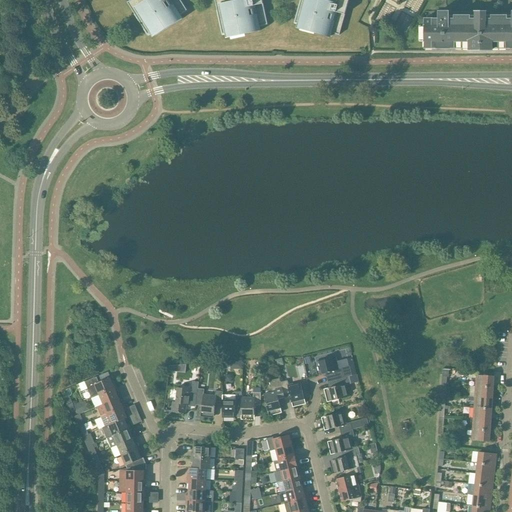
[(187,11),(180,0),(132,0),(129,3),(128,3),(149,35),(163,26),(164,26),(165,27),(166,27),(167,27),(168,27),(169,27),(169,26),(170,26),(170,25),(171,24),(171,23),(171,22),(170,21),(187,11)]
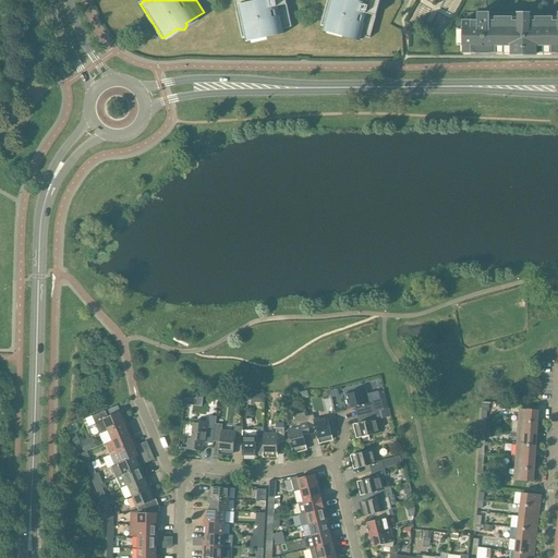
[(292,27),(286,0),(234,0),(243,38),(262,34),(263,35),(264,36),(265,36),(266,37),(267,37),(268,36),(269,36),(270,35),(270,34),(270,33),(270,32),(292,27)]
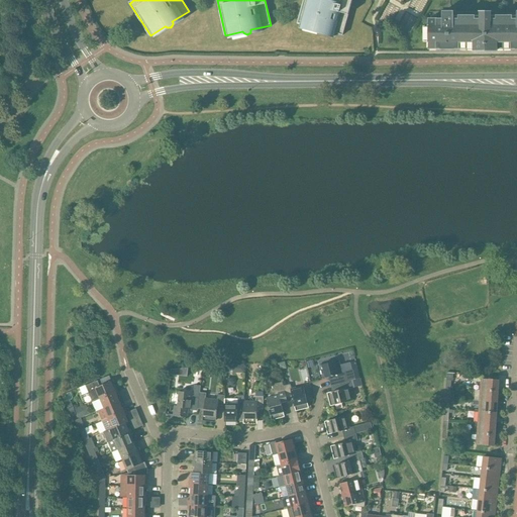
[(352,0),(304,0),(298,23),(315,28),(315,29),(316,29),(316,30),(316,31),(317,32),(318,32),(319,33),(320,33),(321,33),(321,32),(322,32),(323,31),(324,30),(343,35),(352,0)]
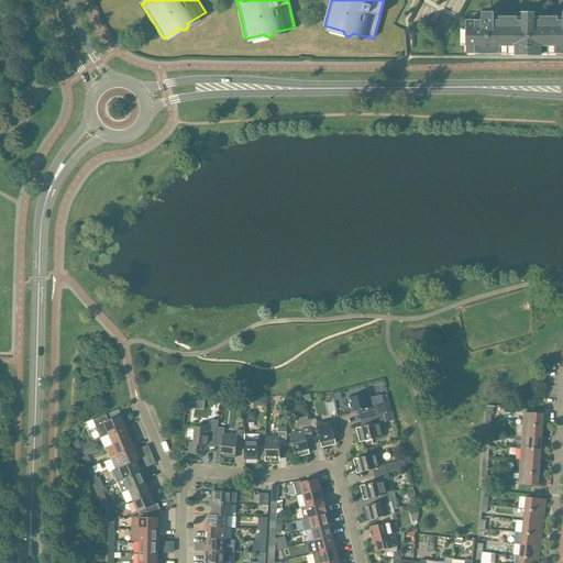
[(562,0),(533,0),(533,13),(530,13),(523,13),(494,13),(487,13),(483,13),(467,13),(467,21),(467,29),(462,29),(462,46),(467,46),(467,54),(467,55),(517,55),(517,56),(541,56),(541,55),(562,55),(562,0)]
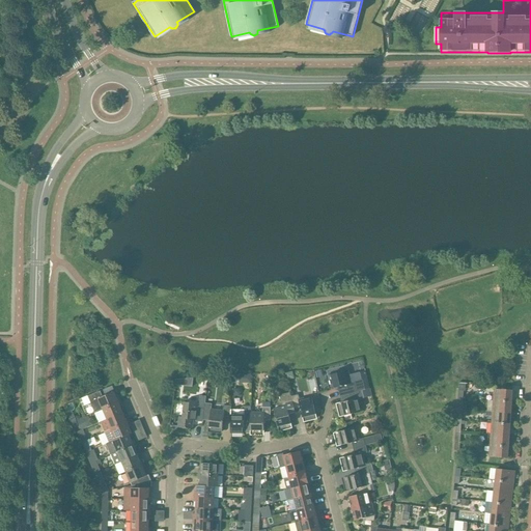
[(340,396),(350,394),(362,391),(365,390),(363,380),(352,383),(348,370),(328,375),(331,389),(338,387),(340,396)]
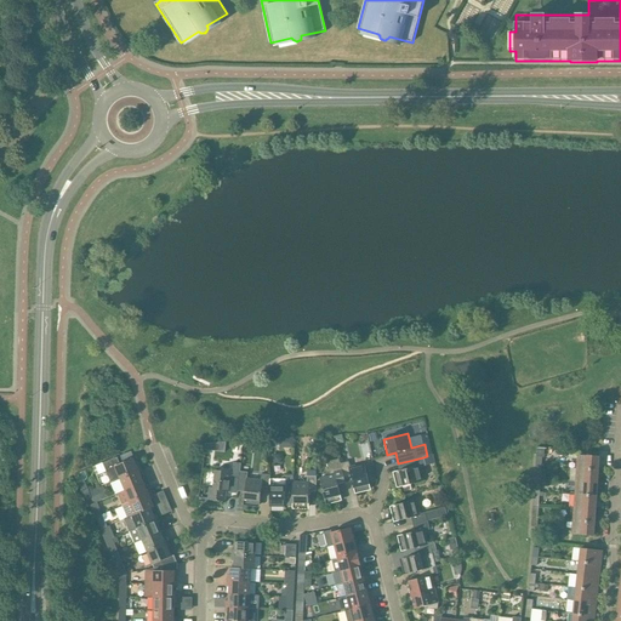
[(268,437),(269,448),(290,446),(290,437),(268,437)]
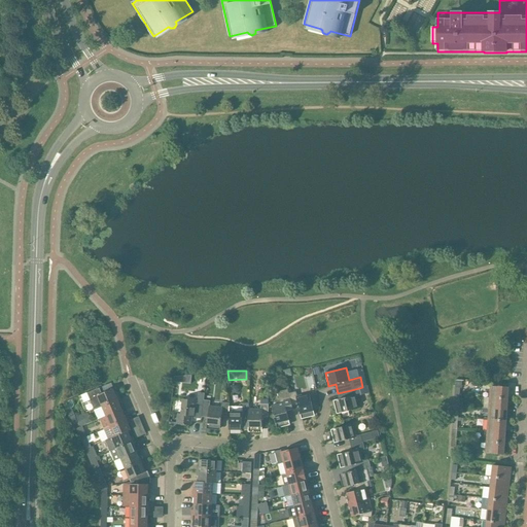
[(341,399),(336,400),(339,414),(359,409),(356,396),(361,395),(370,393),(367,386),(362,387),(359,388),(347,391),(340,393),(341,399)]
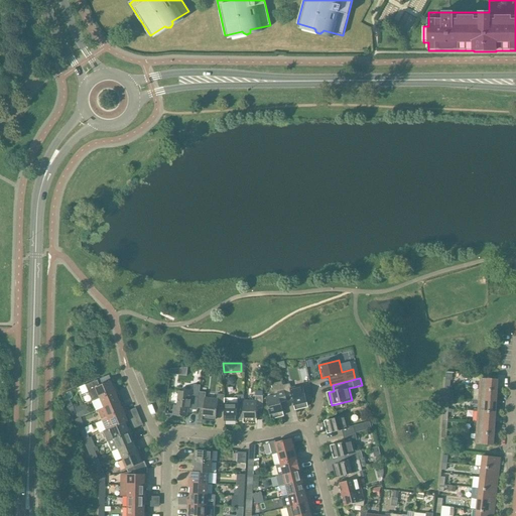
[(480,389),(497,390),(498,379),(480,378),(480,389)]
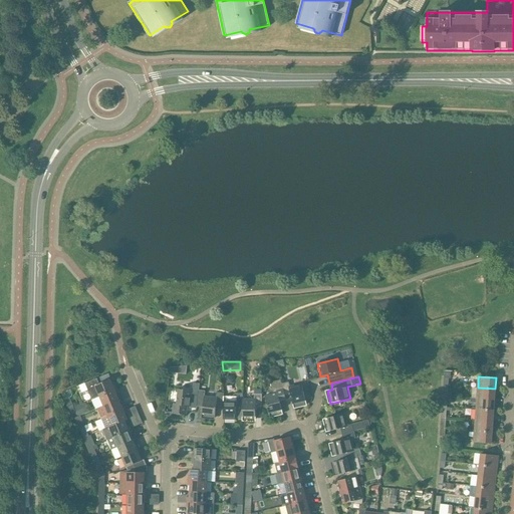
[(85,383),(77,388),(79,394),(87,390),(91,400),(99,397),(117,389),(115,384),(113,386),(110,379),(99,384),(97,378),(85,383)]
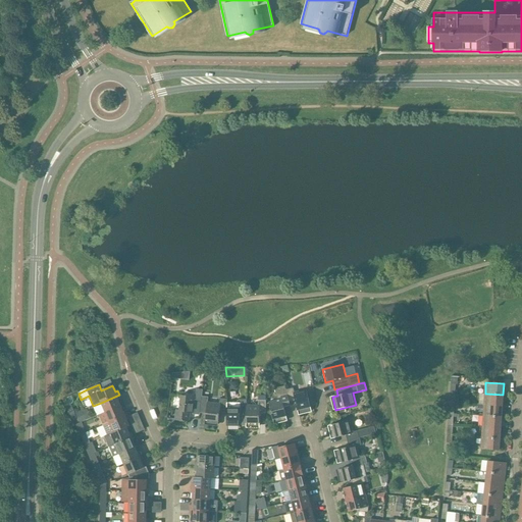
[(291,407),(290,402),(285,389),(284,385),(274,388),(277,400),(269,403),(274,422),(286,419),(284,409),(291,407)]
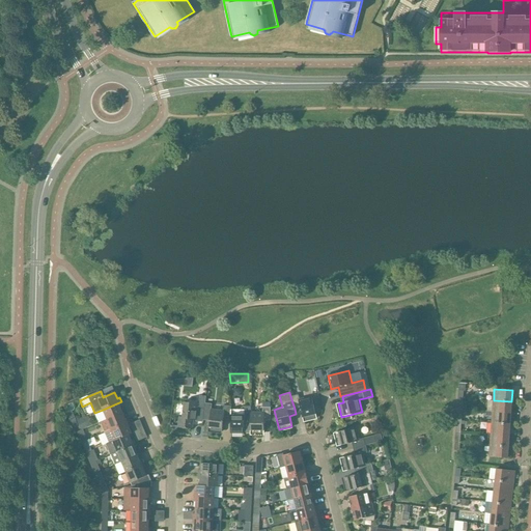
[(299,394),(290,396),(295,409),(296,413),(301,411),(304,420),(316,417),(311,396),(300,399),(299,394)]
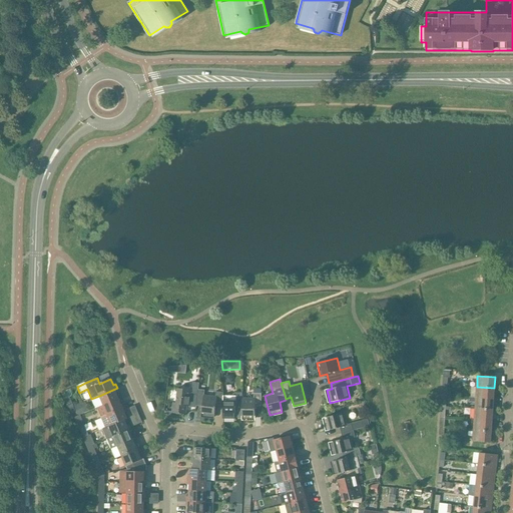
[(476,398),(494,399),(494,388),(477,387),(476,398)]
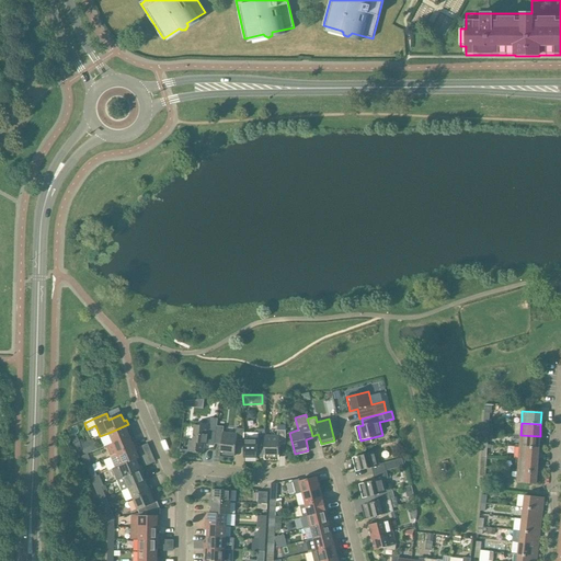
[(109,433),(113,444),(130,436),(128,430),(130,430),(128,424),(109,433)]
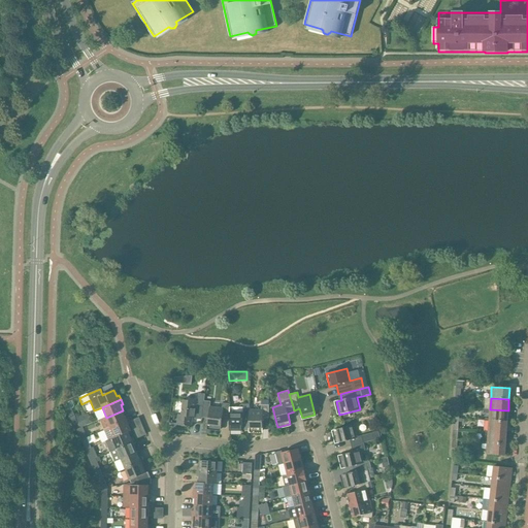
[(198,402),(184,400),(182,415),(178,415),(177,425),(192,427),(193,418),(195,418),(195,419),(202,420),(203,406),(197,405),(198,402)]
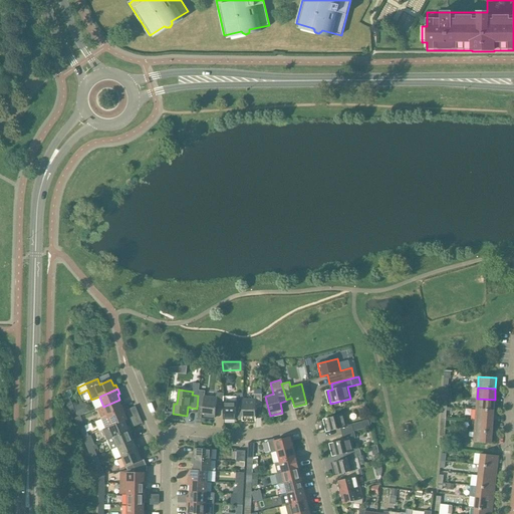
[(198,396),(197,407),(203,408),(202,417),(215,418),(217,406),(224,406),(224,399),(224,397),(224,394),(217,393),(216,398),(205,397),(205,392),(199,391),(198,396)]
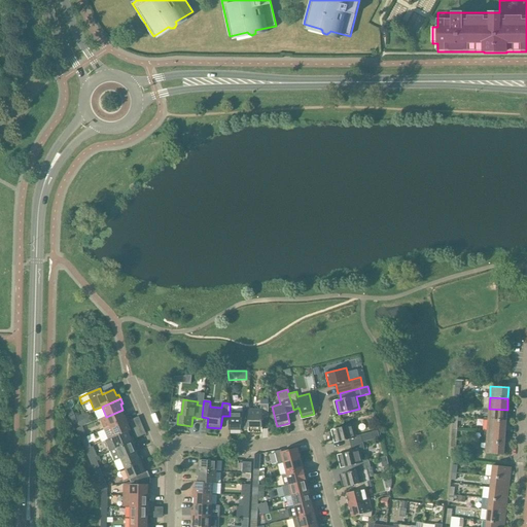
[(230,416),(229,430),(243,430),(243,417),(249,417),(249,409),(249,403),(240,403),(237,407),(230,407),(230,409),(230,416)]
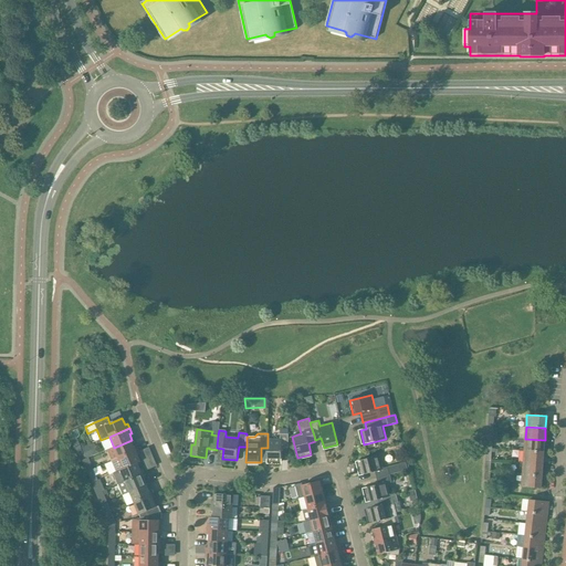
[(268,439),(268,448),(266,462),(282,462),(282,448),(289,448),(289,435),(280,435),(280,440),(268,439)]
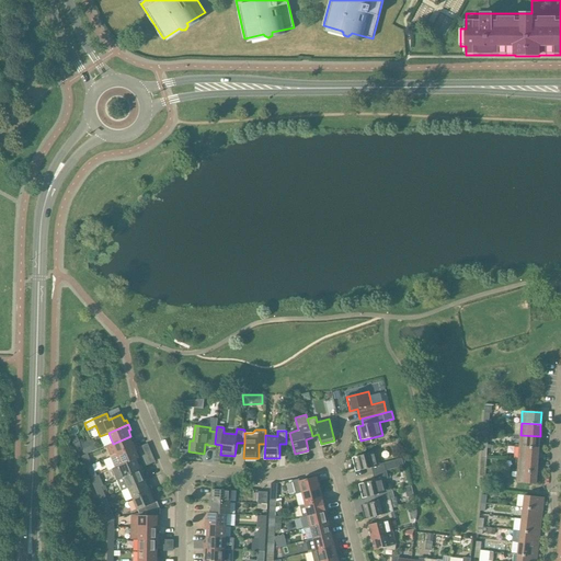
[(75,447),(80,444),(76,434),(70,436),(75,447)]
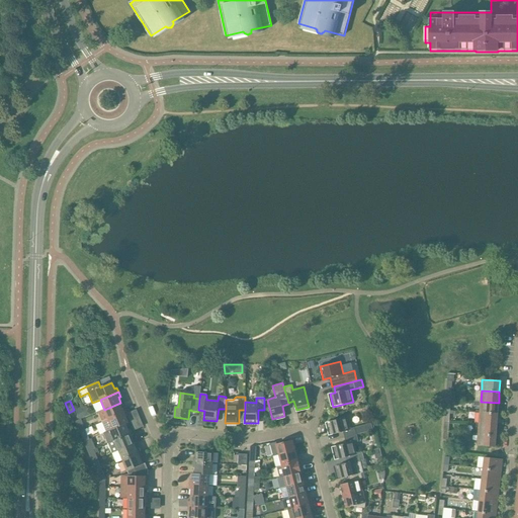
[(473,401),(473,406),(481,407),(480,413),(498,414),(499,403),(481,402),(473,401)]
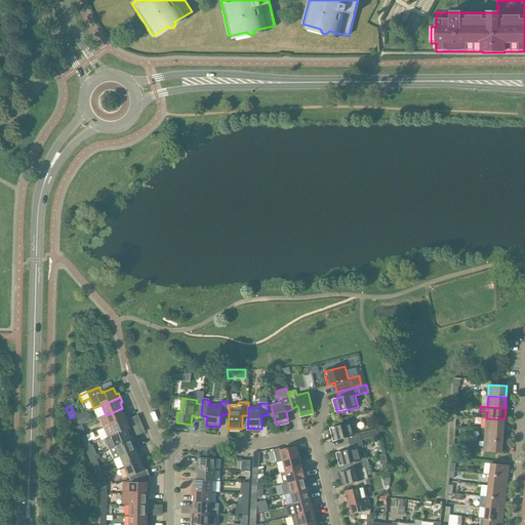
[(106,415),(99,417),(104,429),(111,426),(128,417),(126,413),(124,414),(122,408),(106,415)]
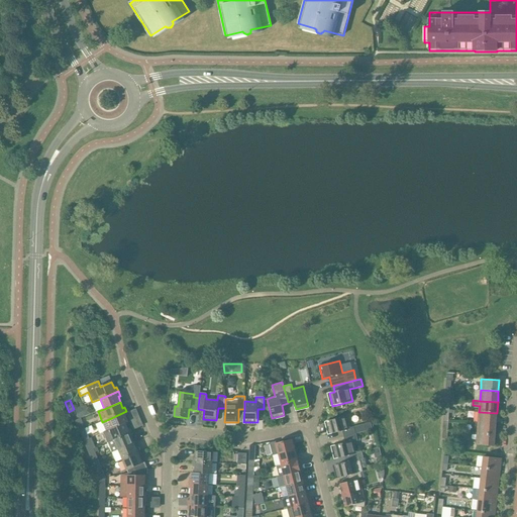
[(128,415),(126,411),(109,419),(102,422),(106,431),(126,423),(129,422),(126,416),(128,415)]
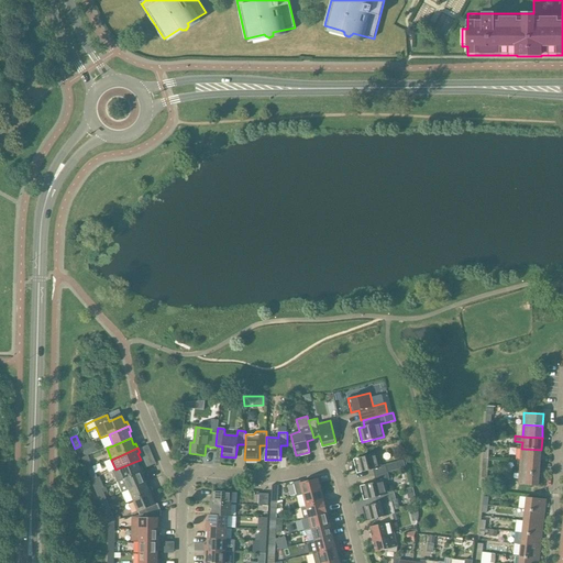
[(521,449),(520,460),(540,462),(541,450),(521,449)]
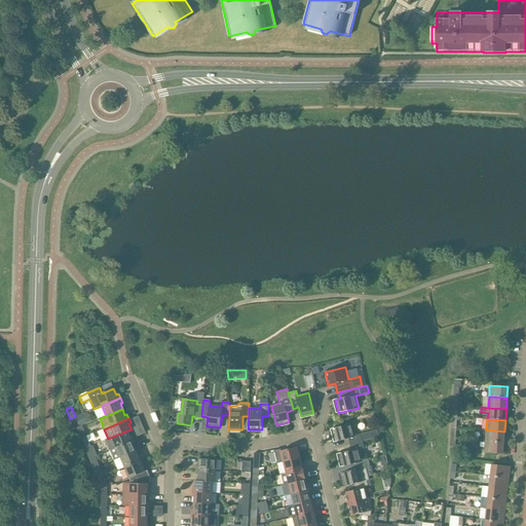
[(350,445),(363,442),(361,435),(355,436),(352,423),(333,428),(336,442),(348,439),(350,445)]
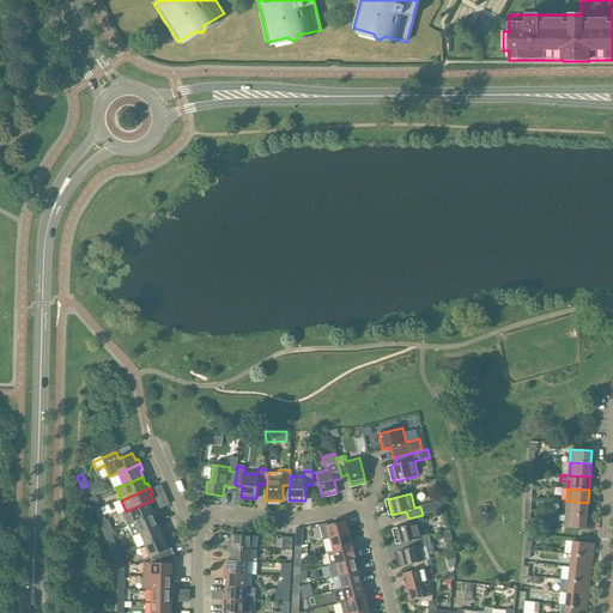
[(566,501),(566,514),(587,516),(588,503),(566,501)]
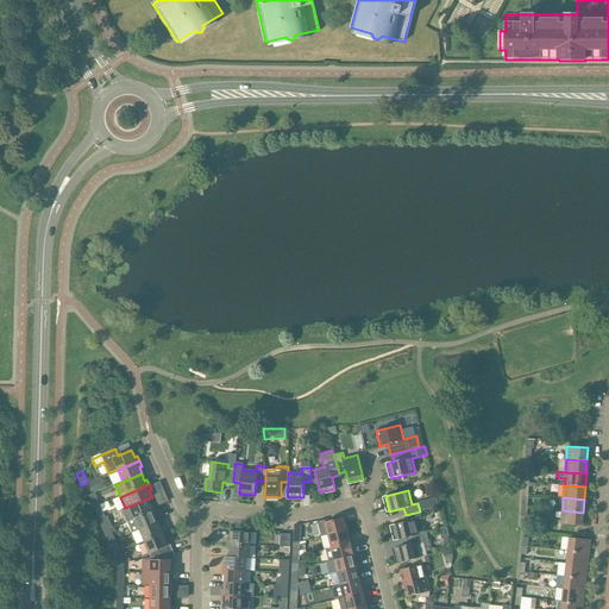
[(127,521),(156,509),(154,504),(151,506),(149,498),(125,508),(121,509),(127,521)]
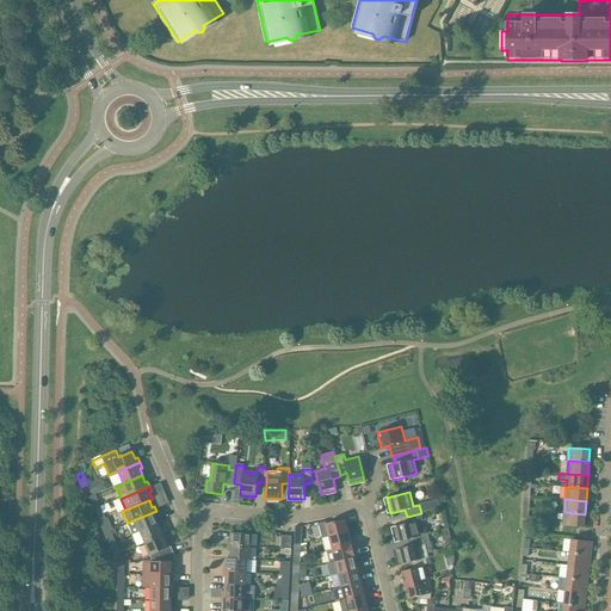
[(99,522),(106,518),(100,506),(94,510),(99,522)]
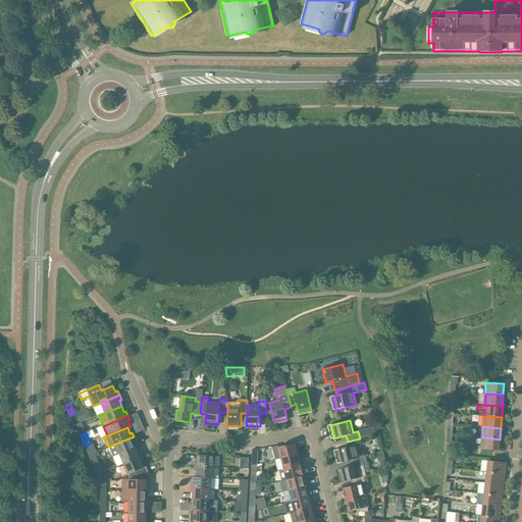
[(119,454),(119,455),(136,448),(134,441),(136,441),(134,436),(109,447),(113,457),(119,454)]
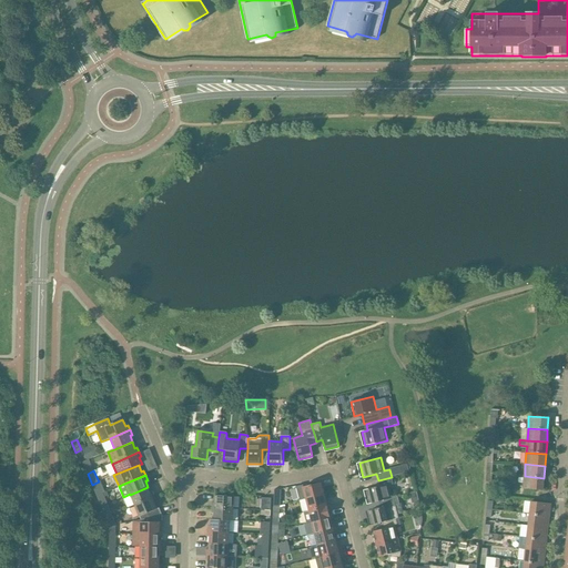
[(544,490),(544,478),(525,476),(524,488),(544,490)]
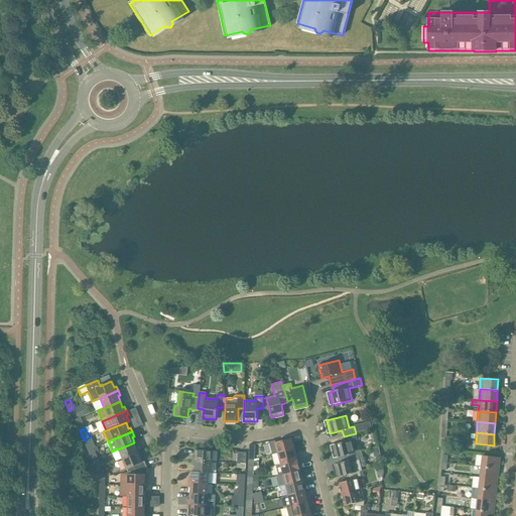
[(356,433),(344,436),(345,441),(333,444),(336,458),(345,456),(356,453),(353,441),(358,440),(356,433)]
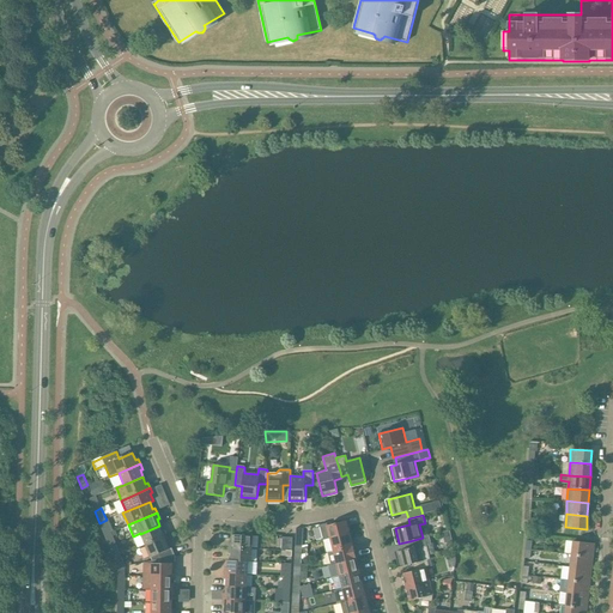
[(104,535),(111,532),(107,520),(99,523),(104,535)]
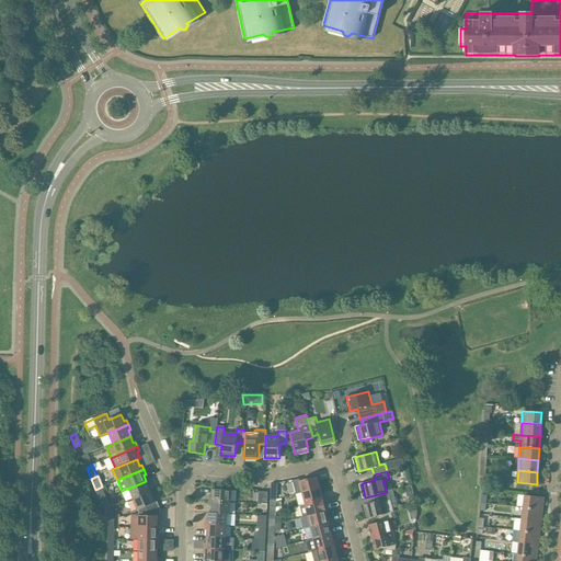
[(300,481),(299,479),(293,481),(296,494),(302,493),(320,489),(319,482),(321,481),(320,476),(300,481)]
